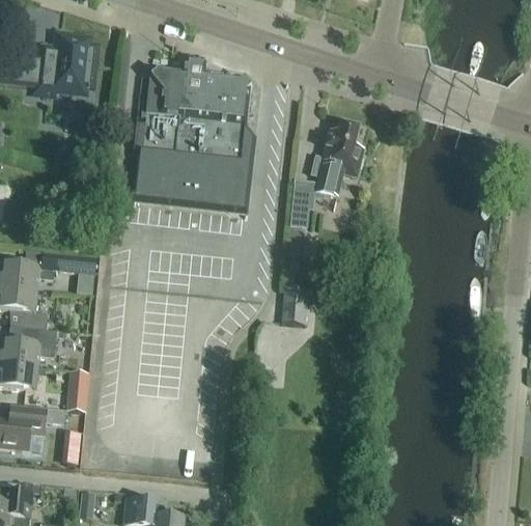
[(91,87),(96,46),(88,45),(88,39),(68,36),(67,50),(43,47),(38,86),(33,85),(32,92),(55,94),(56,89),(84,92),(85,86),(91,87)]
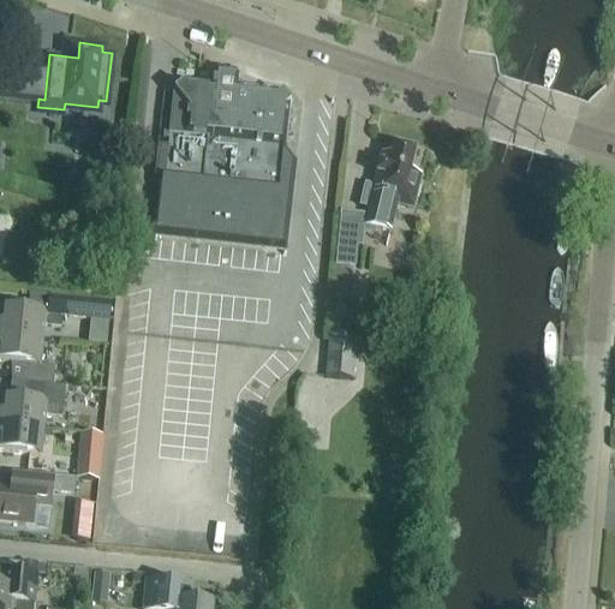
[(284,143),(288,101),(290,100),(281,90),(280,91),(237,85),(238,75),(233,70),(218,67),(213,72),(212,83),(184,79),(183,78),(173,87),(173,88),(172,102),(165,172),(160,172),(154,230),(273,243),(285,143),(284,143)]
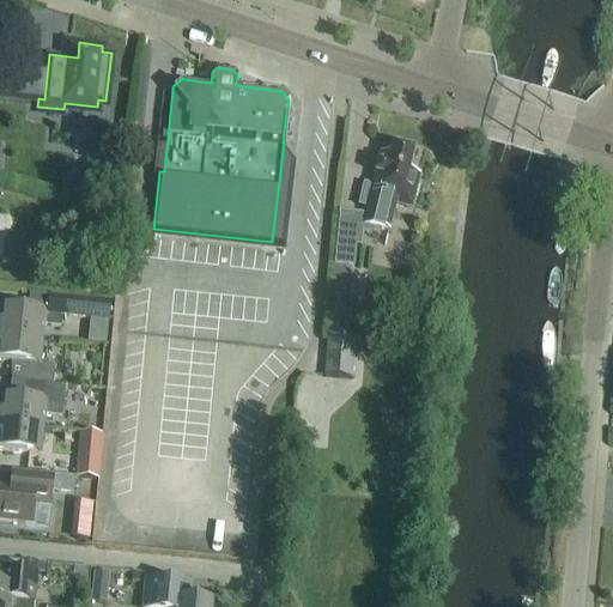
[(515,78),(497,135),(501,137),(519,79),(515,78)]
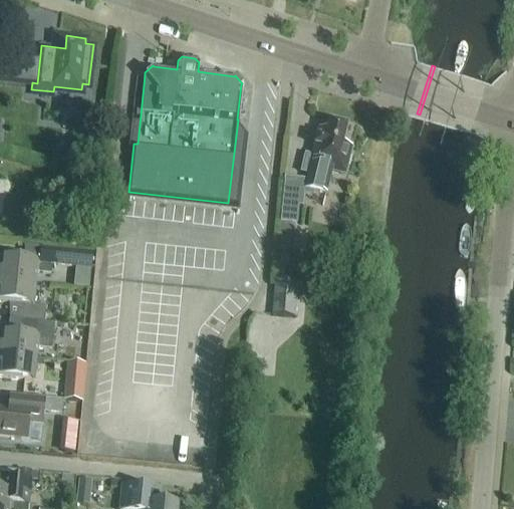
[(457,73),(441,121),(444,122),(459,73),(457,73)]
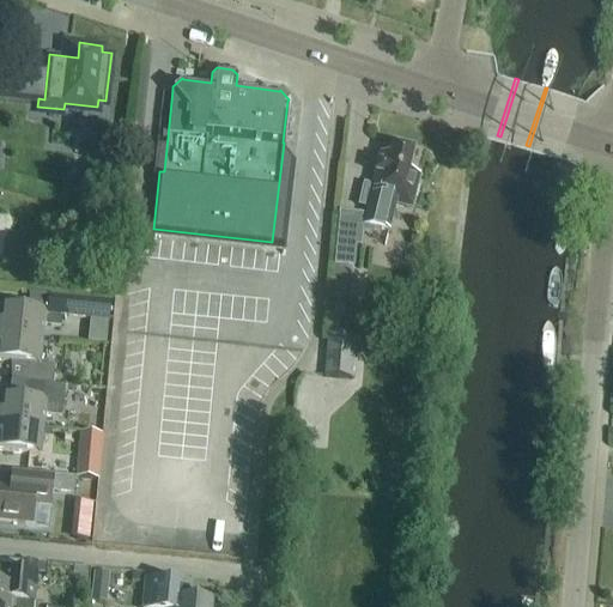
[(393,228),(401,190),(413,194),(418,170),(408,168),(413,147),(393,143),(390,151),(378,149),(370,183),(371,183),(364,210),(339,207),(334,265),(354,267),(357,242),(362,242),(363,226),(374,230),(375,224),(393,228)]
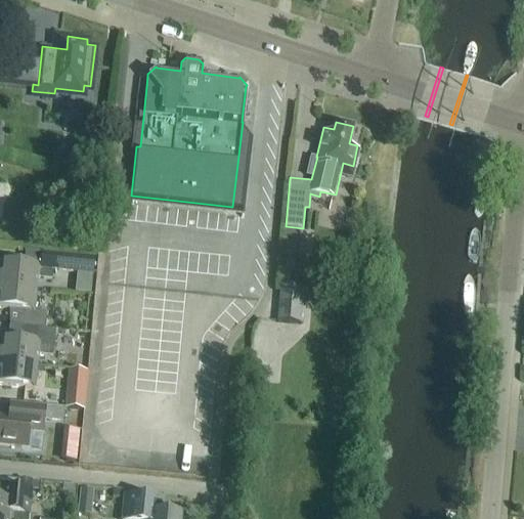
[(298,274),(303,228),(286,226),(280,284),(292,285),(293,273),(298,274)]
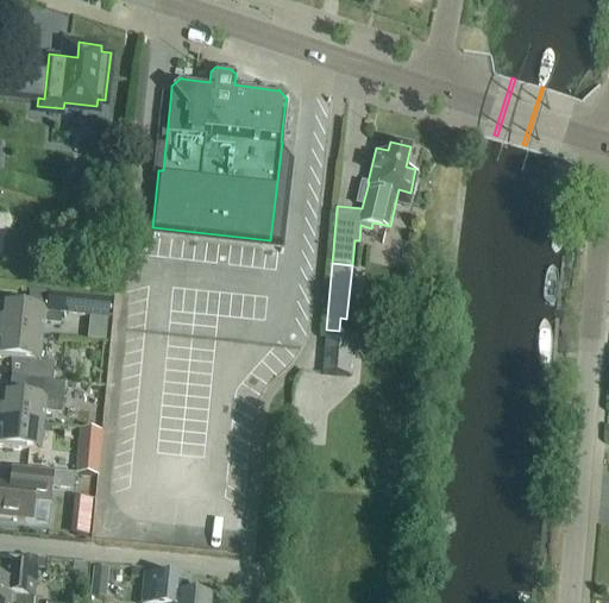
[(60,321),(61,309),(105,314),(107,295),(26,287),(25,305),(0,301),(0,327),(41,332),(42,320),(60,321)]
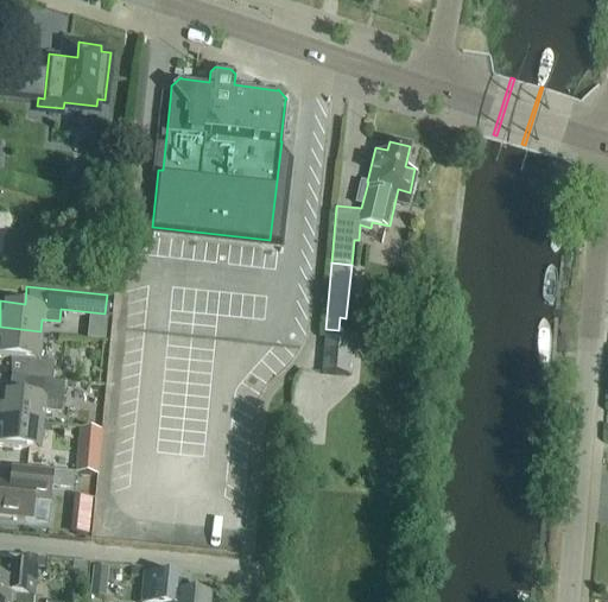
[(38,357),(40,331),(0,327),(0,353),(21,355),(19,373),(20,374),(51,378),(54,359),(38,357)]
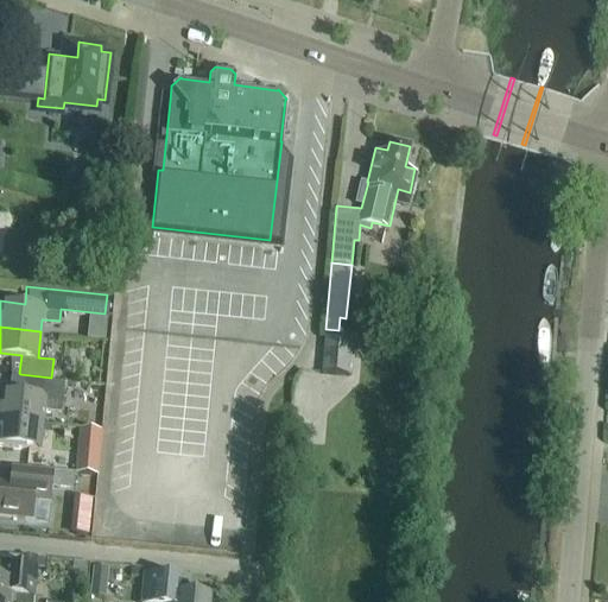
[(349,372),(353,331),(339,330),(325,329),(322,369),(349,372)]
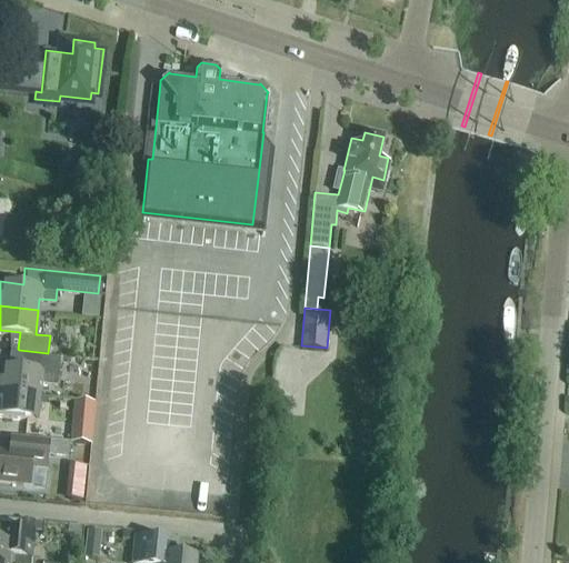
[(59,354),(48,353),(19,350),(17,367),(0,364),(0,389),(39,393),(40,382),(56,383),(57,372),(59,354)]
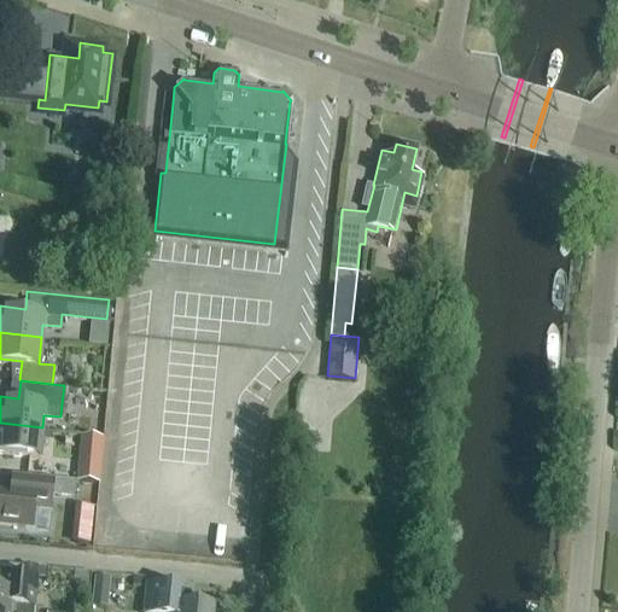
[(0,449),(40,454),(42,427),(0,423),(0,449)]
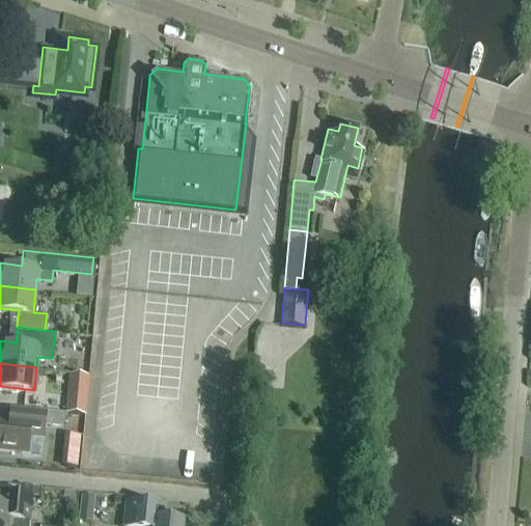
[(65,409),(67,384),(47,383),(45,407),(65,409)]
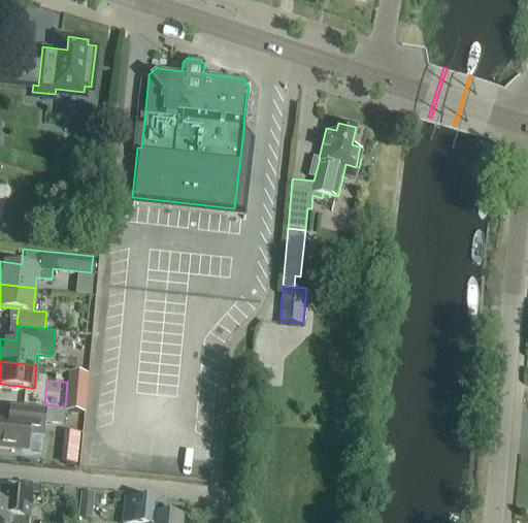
[(84,409),(87,384),(67,382),(65,406),(84,409)]
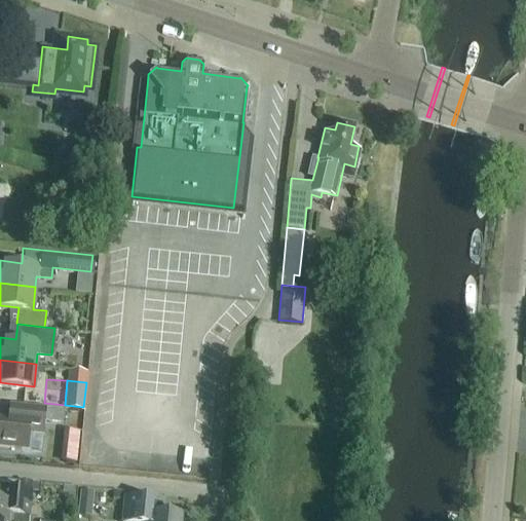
[(63,420),(65,406),(44,404),(14,401),(13,414),(0,412),(0,443),(27,446),(28,431),(41,432),(43,418),(63,420)]
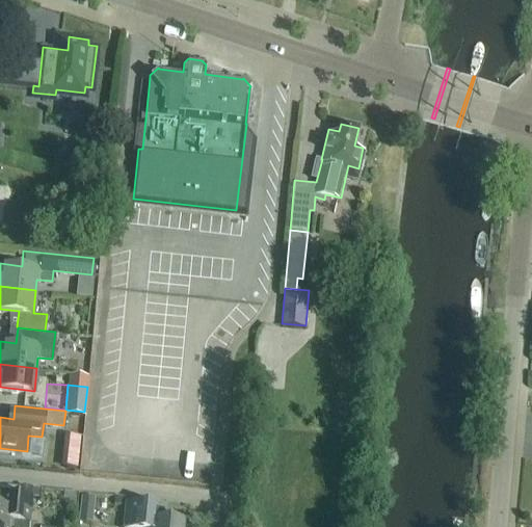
[(79,450),(68,449),(65,465),(77,466),(79,450)]
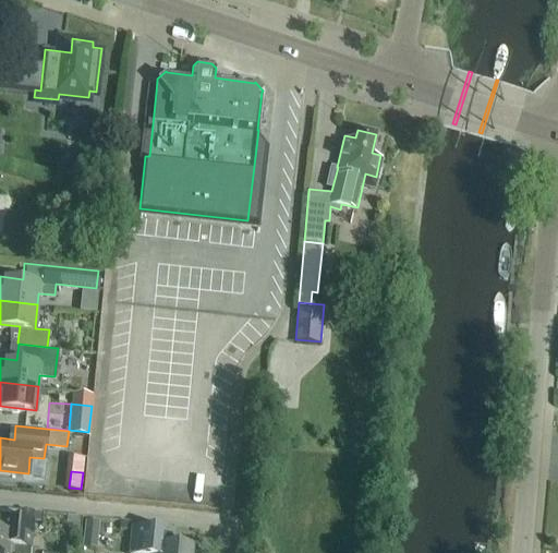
[(27,508),(27,517),(40,518),(41,509),(27,508)]
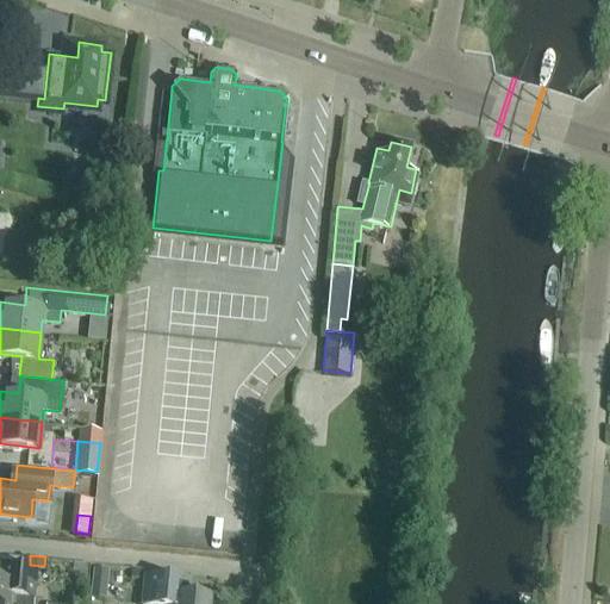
[(31,603),(36,567),(7,564),(6,578),(0,577),(0,603),(5,603),(31,603)]
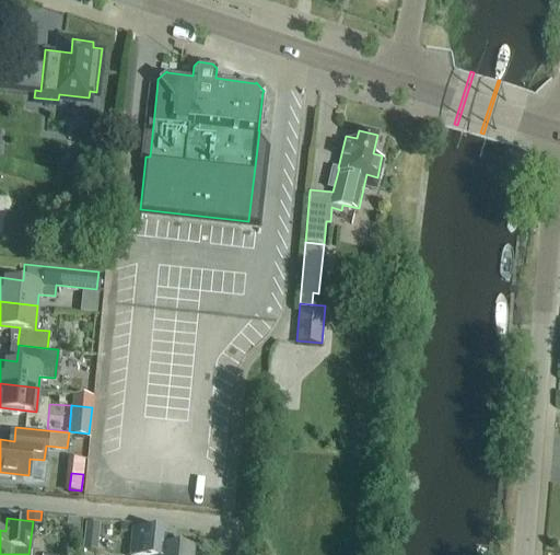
[(97,547),(101,521),(86,519),(83,545),(97,547)]
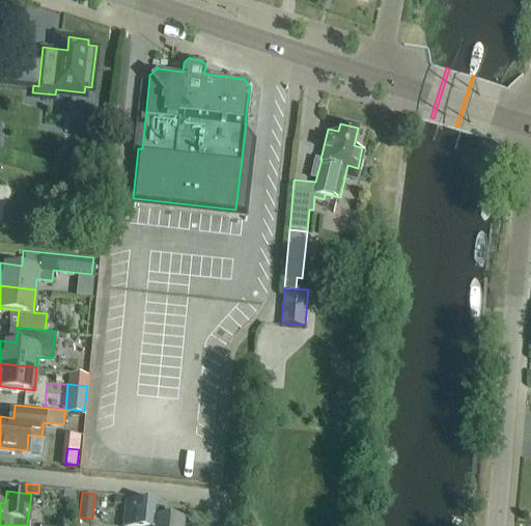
[(182,525),(183,520),(150,517),(152,502),(126,499),(122,524),(141,525),(140,525),(182,525)]
